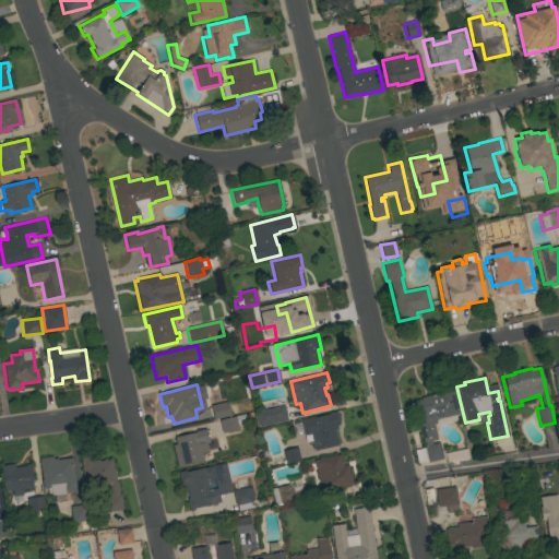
[(435,420),(436,424),(432,424),(437,440),(430,441),(431,444),(439,442),(443,459),(428,462),(427,461),(417,463),(414,451),(424,448),(424,447),(425,447),(425,443),(423,443),(418,423),(420,421),(416,401),(420,399),(420,397),(442,393),(441,391),(451,388),(458,414),(435,420)]
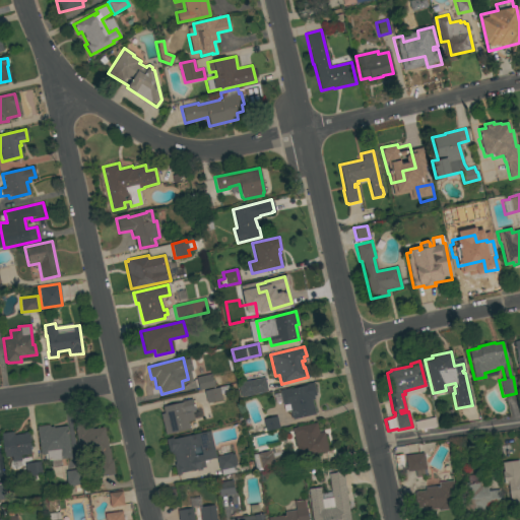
[(210,389),(195,392),(192,379),(206,375),(210,389)]
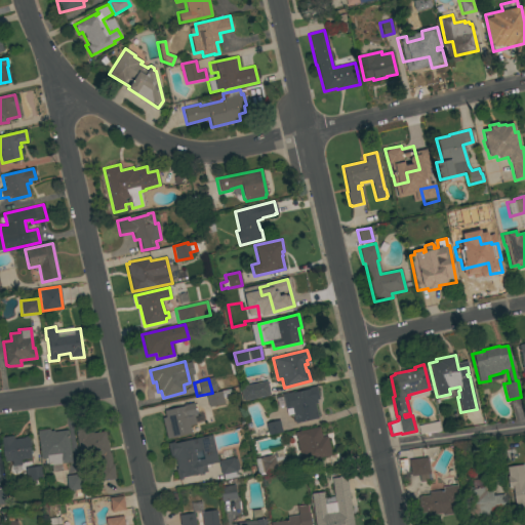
[(273,394),(263,396),(263,397),(248,400),(245,385),(259,381),(259,385),(271,382),(273,394)]
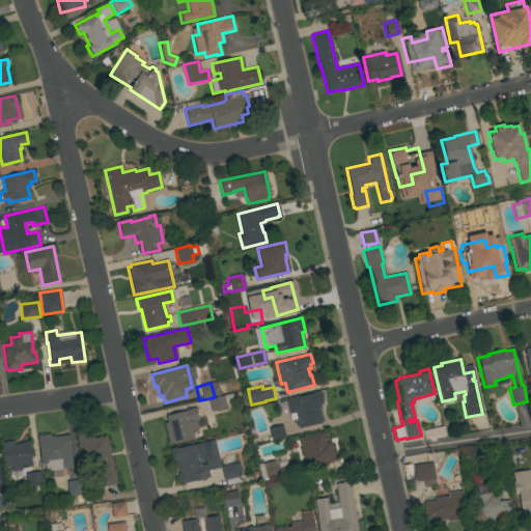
[(318,391),(322,404),(319,404),(319,408),(317,408),(320,423),(298,428),(296,418),(290,420),(289,414),(288,414),(285,399),(318,391)]
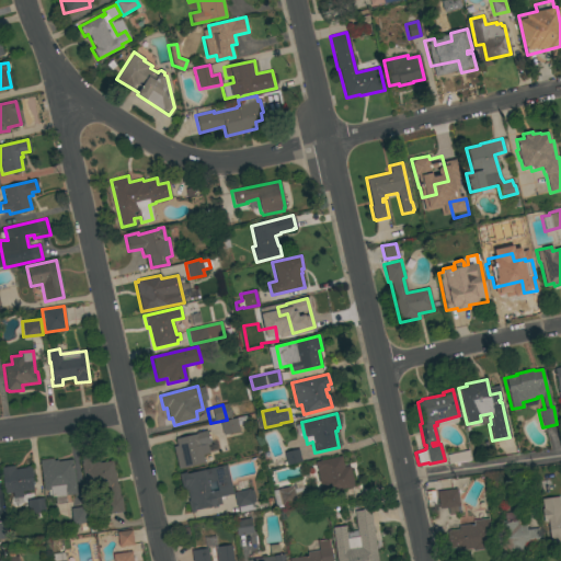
[(239,432),(222,435),(219,422),(236,418),(239,432)]
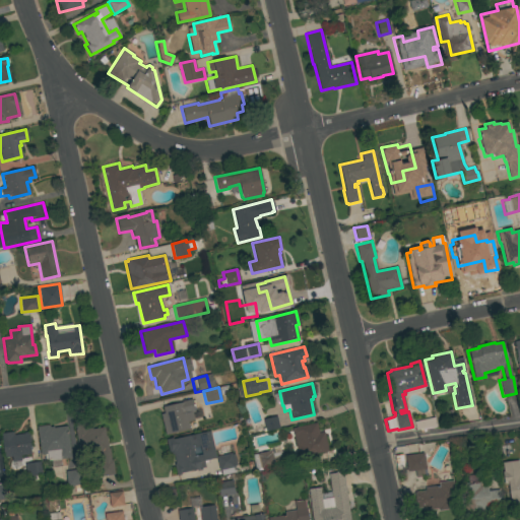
[(181,402),(181,401),(191,399),(194,411),(191,412),(193,420),(187,421),(189,430),(165,435),(159,414),(164,413),(161,407),(181,402)]
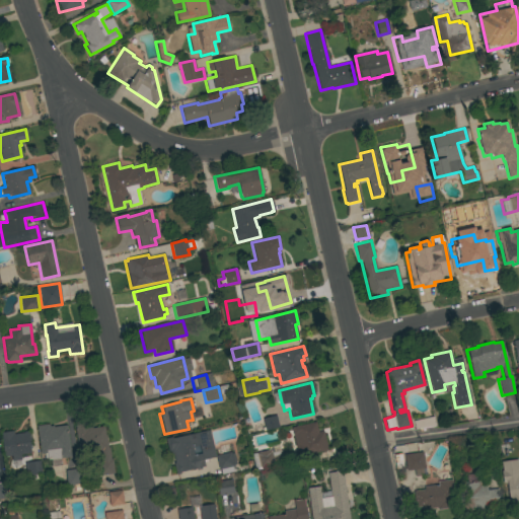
[(279,428),(256,433),(255,428),(264,426),(263,419),(276,416),(279,428)]
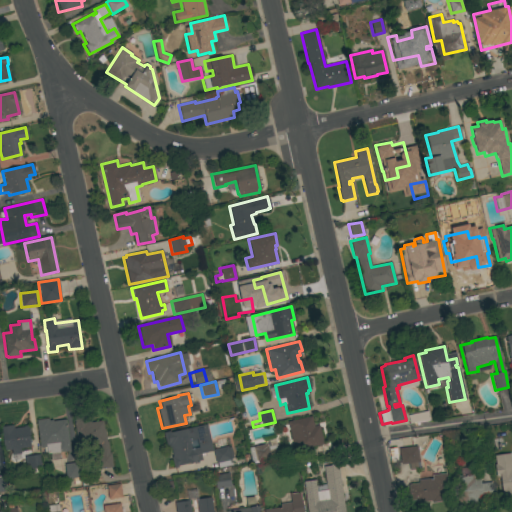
[(105,442),(107,442),(109,453),(110,453),(112,467),(98,469),(96,456),(100,455),(99,444),(77,447),(73,416),(85,415),(86,422),(89,421),(89,423),(102,421),(105,442)]
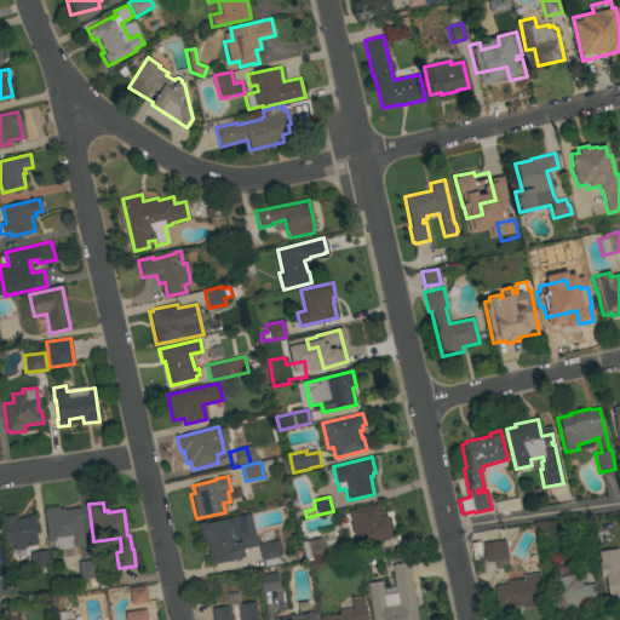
[(375,504),(379,518),(385,516),(391,538),(356,546),(348,511),(375,504)]
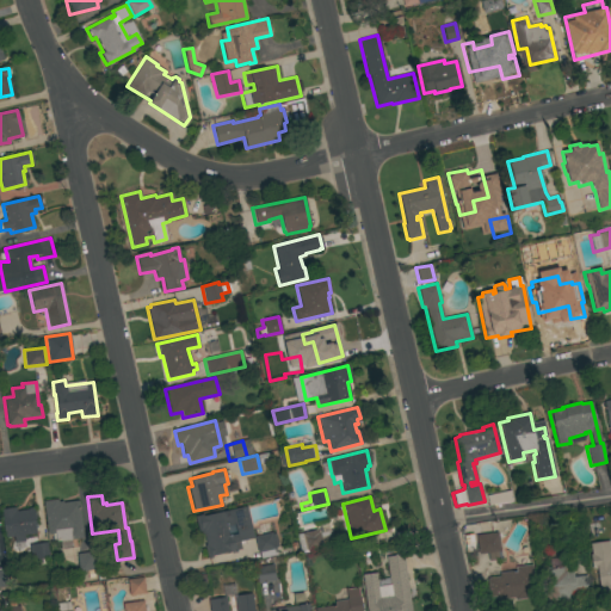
[(42,501),(57,499),(57,503),(62,501),(62,503),(78,500),(82,538),(55,542),(54,534),(48,535),(42,501)]
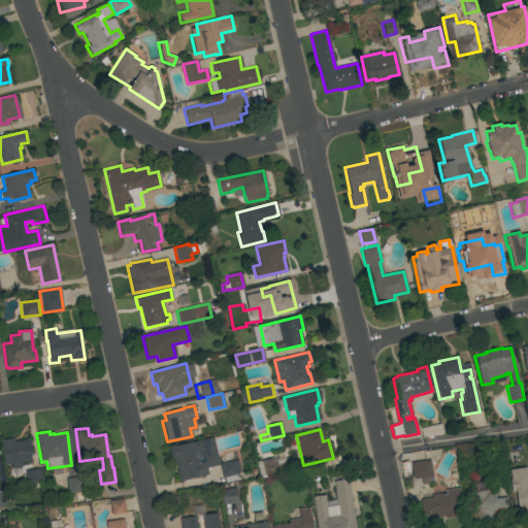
[(219,464),(206,467),(207,474),(204,475),(204,476),(199,479),(199,476),(183,481),(183,482),(179,483),(176,471),(177,470),(175,461),(171,462),(168,447),(174,444),(175,447),(212,437),(219,464)]
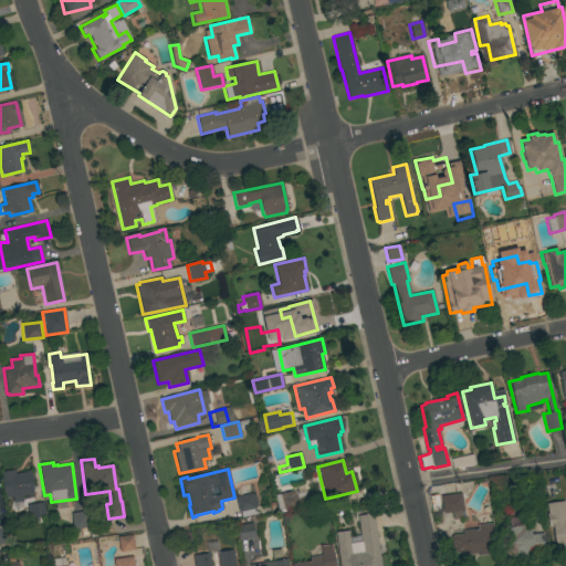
[(0,472),(13,470),(14,473),(31,471),(33,481),(31,481),(33,494),(21,495),(22,501),(13,503),(12,498),(4,499),(0,472)]
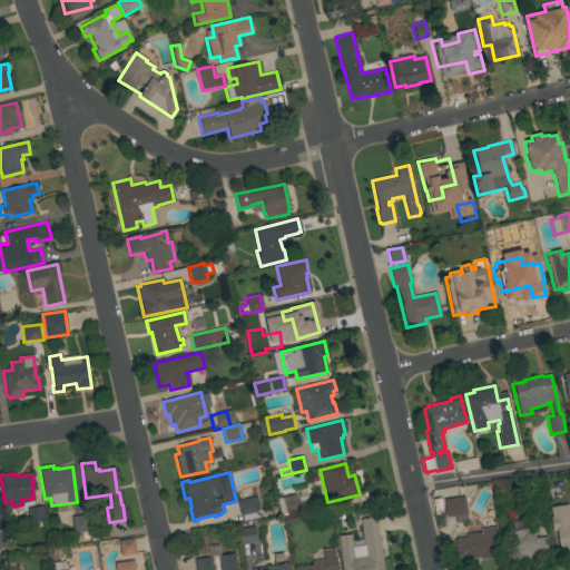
[(304,485),(306,494),(308,494),(312,509),(301,511),(301,510),(285,513),(282,511),(278,510),(276,501),(282,500),(281,498),(294,494),(293,488),(304,485)]
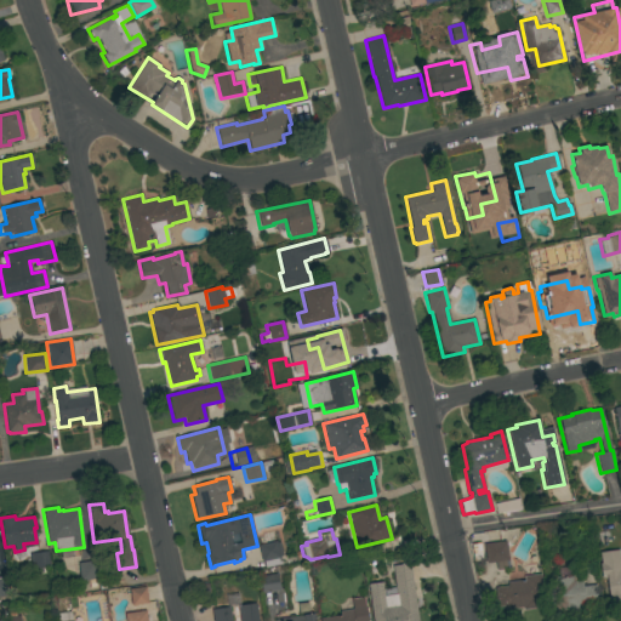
[(257,546),(275,541),(277,543),(279,542),(281,556),(279,556),(279,557),(262,562),(257,546)]
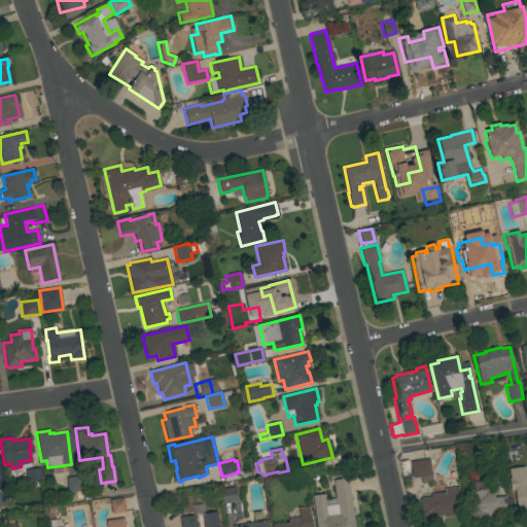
[(428,459),(430,472),(433,472),(434,481),(420,483),(420,477),(412,478),(410,462),(428,459)]
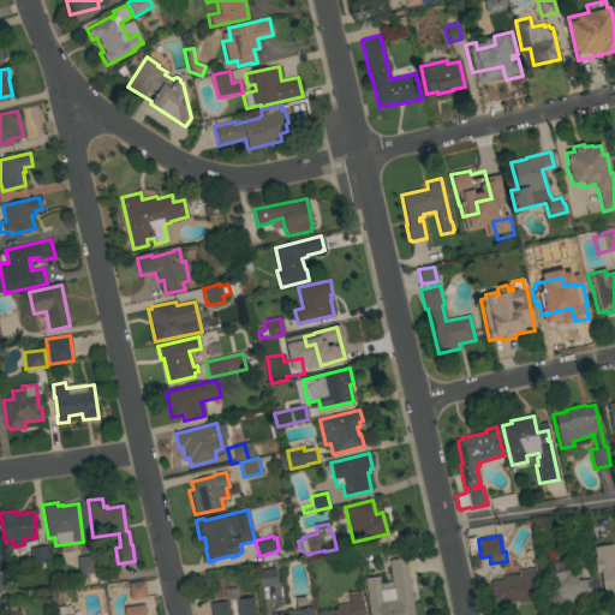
[(49,561),(47,561),(47,567),(41,567),(41,562),(33,563),(29,541),(36,539),(37,547),(47,545),(49,561)]
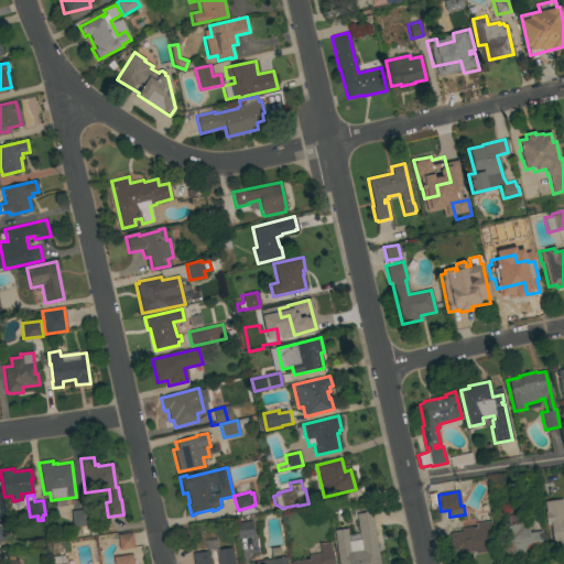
[(219,500),(219,511),(235,510),(235,499),(219,500)]
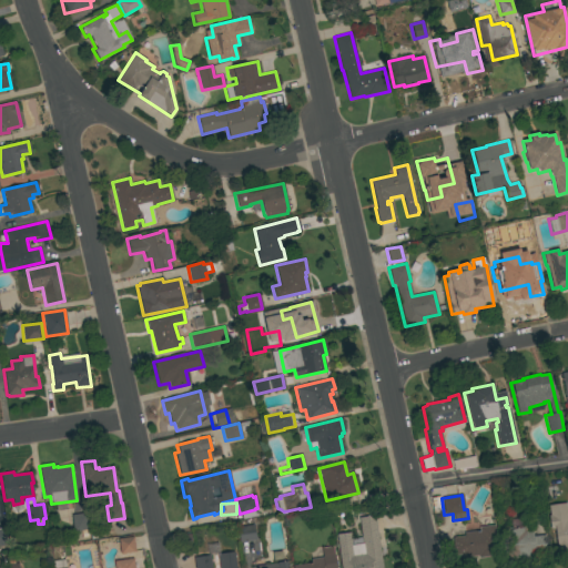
[(567,550),(557,553),(554,528),(550,529),(548,515),(549,515),(548,505),(565,503),(567,517),(567,516),(567,550)]
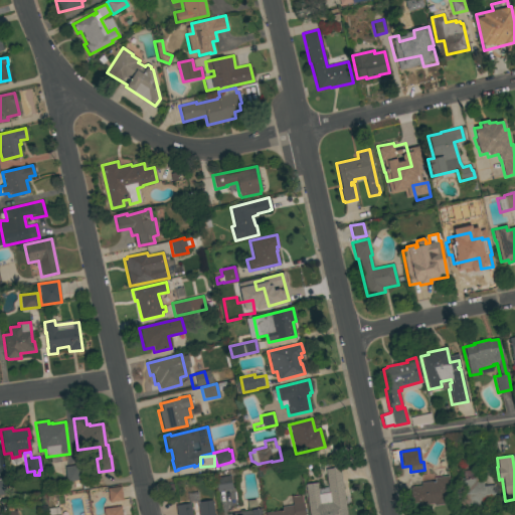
[(77,465),(79,480),(66,482),(64,467),(77,465)]
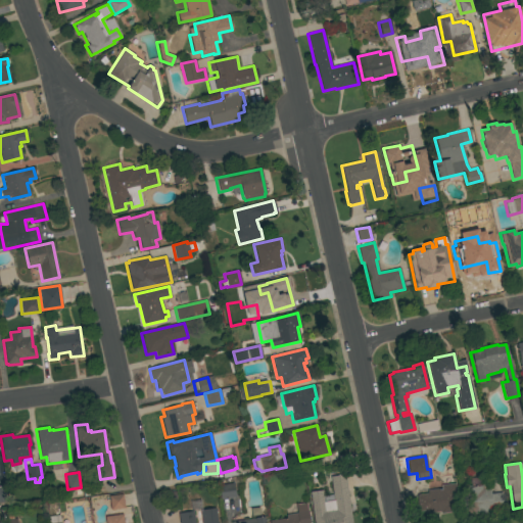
[(350,522),(313,522),(310,492),(322,490),(324,511),(334,509),(330,477),(344,475),(350,522)]
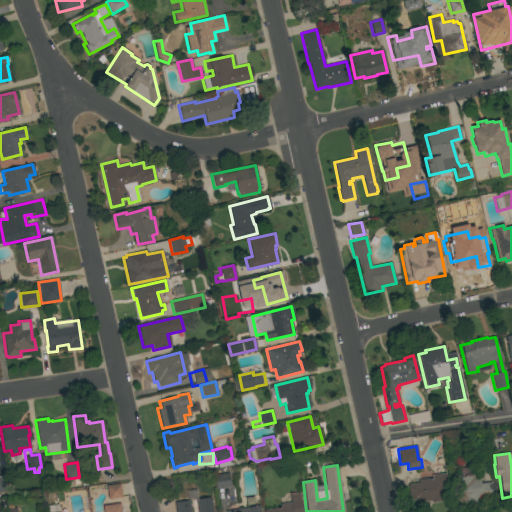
[(462,503),(460,482),(462,482),(460,470),(469,469),(470,475),(473,474),(474,479),(479,478),(480,484),(491,482),(493,497),(482,498),(482,501),(462,503)]
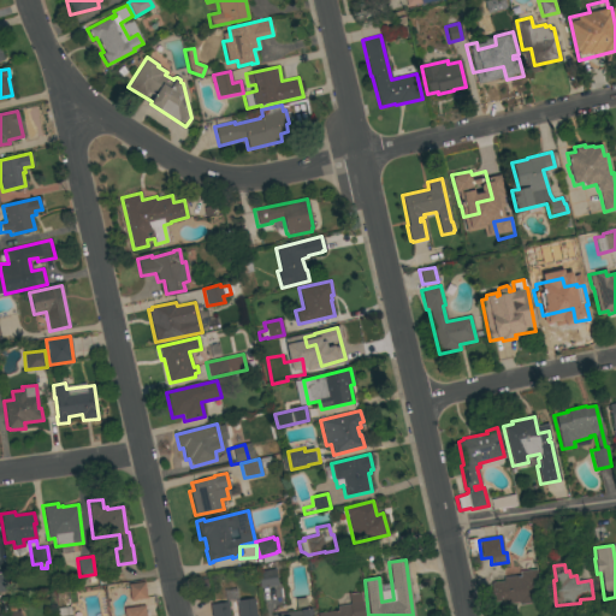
[(274,569),(277,585),(260,587),(258,572),(274,569)]
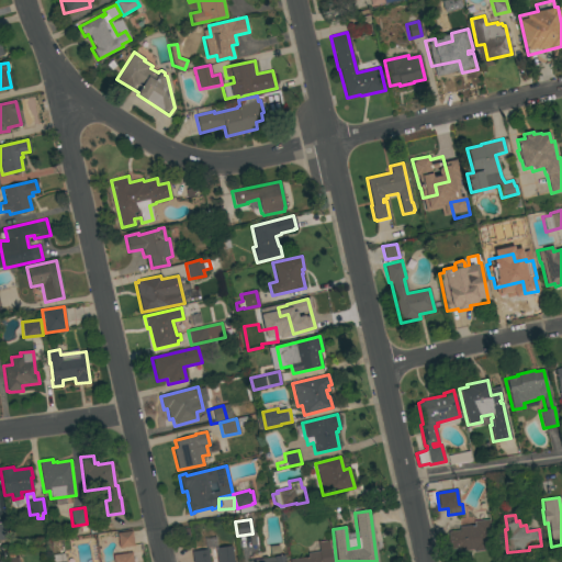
[(474,525),(473,521),(489,519),(490,525),(491,525),(494,549),(473,552),(473,550),(457,552),(457,549),(449,550),(447,532),(459,530),(459,527),(474,525)]
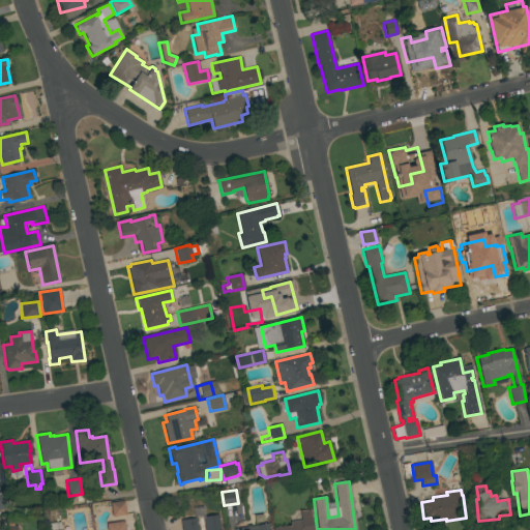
[(108,529),(107,524),(115,523),(114,517),(112,517),(110,503),(123,501),(125,514),(122,516),(124,529),(108,529)]
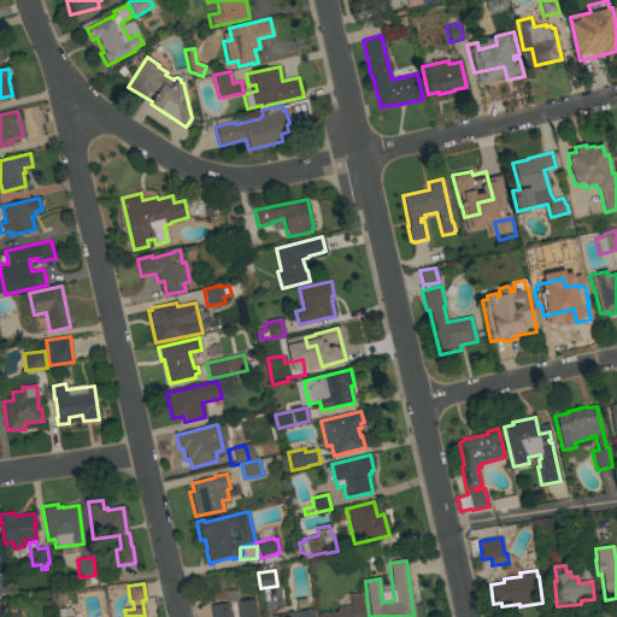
[(338,611),(338,607),(350,605),(348,595),(362,594),(364,616),(317,616),(317,615),(338,611)]
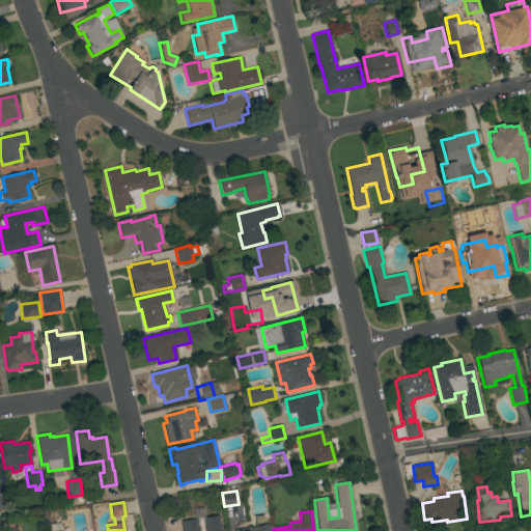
[(220,530),(182,530),(180,522),(196,519),(197,530),(204,530),(203,519),(218,515),(220,530)]
